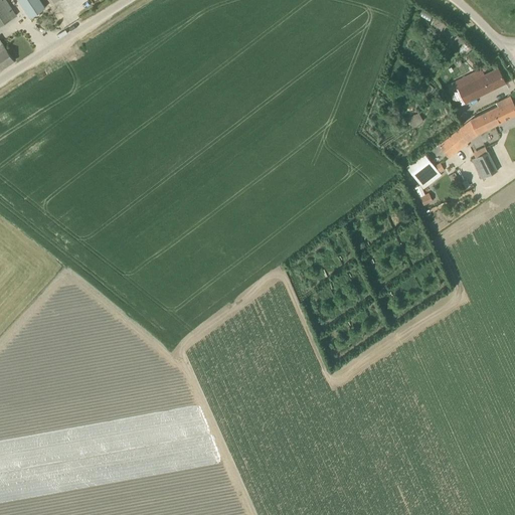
[(0,0),(0,26),(16,16),(5,0),(0,0)]
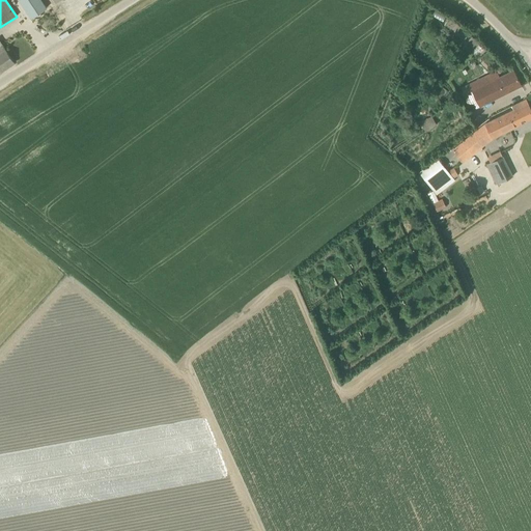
[(38,0),(19,0),(31,19),(45,9),(38,0)]
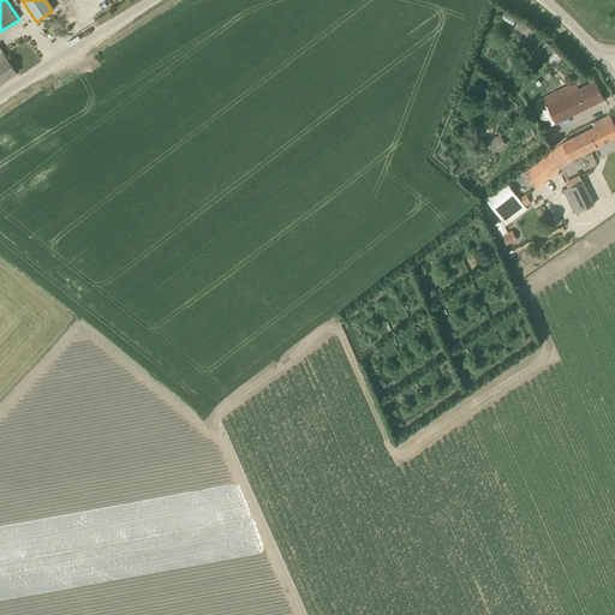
[(0,83),(17,72),(4,52),(0,54),(0,83)]
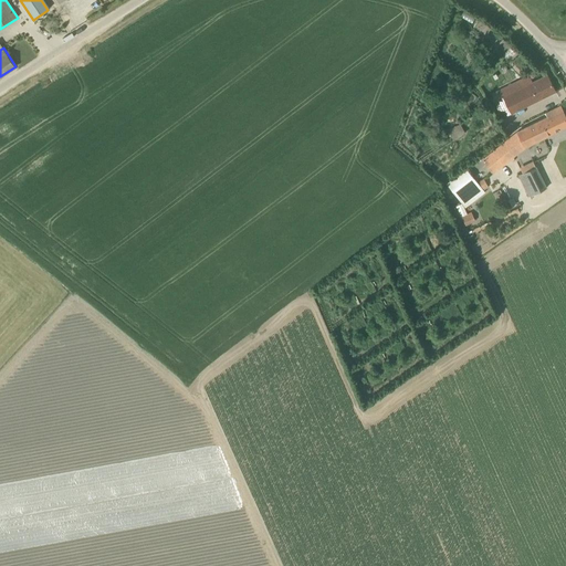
[(533,82),(530,75),(500,90),(502,96),(511,113),(555,91),(547,75),(533,82)]
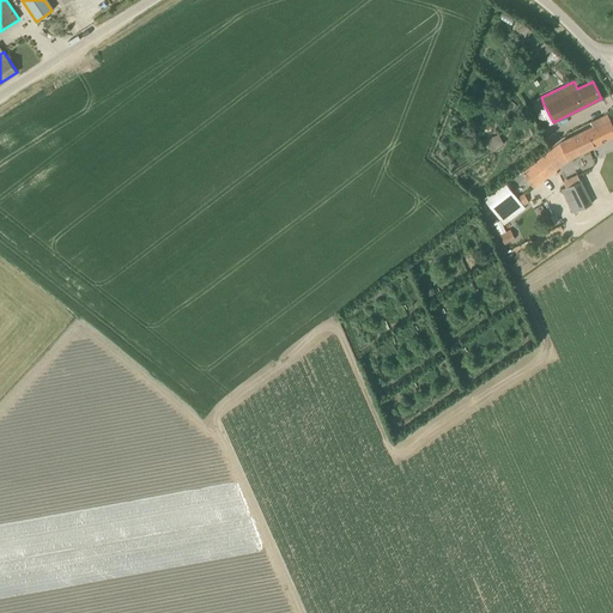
[(589,149),(612,137),(612,127),(607,115),(592,122),(594,126),(581,132),(589,149)]
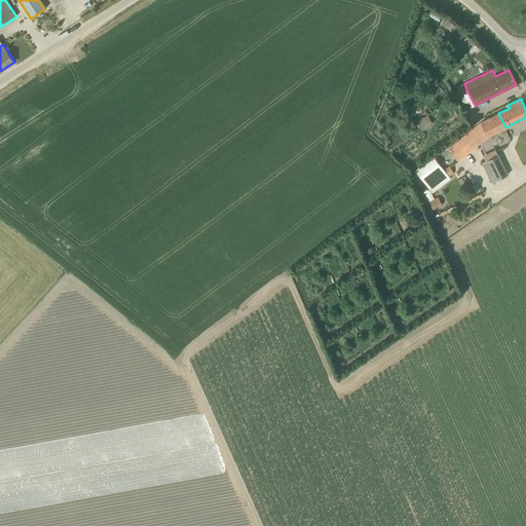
[(457,160),(485,138),(505,127),(498,113),(483,121),(483,122),(448,149),(457,160)]
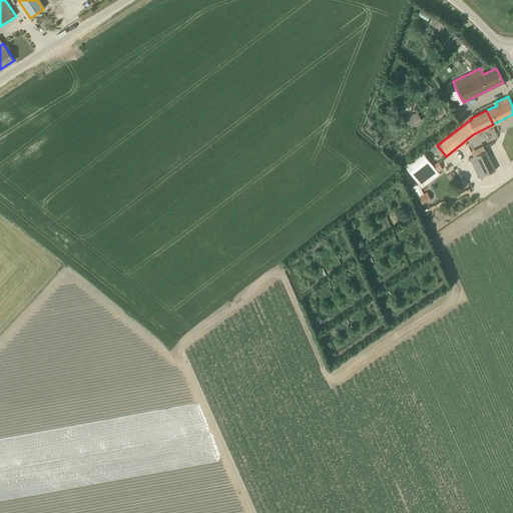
[(407,118),(411,126),(422,120),(417,112),(407,118)]
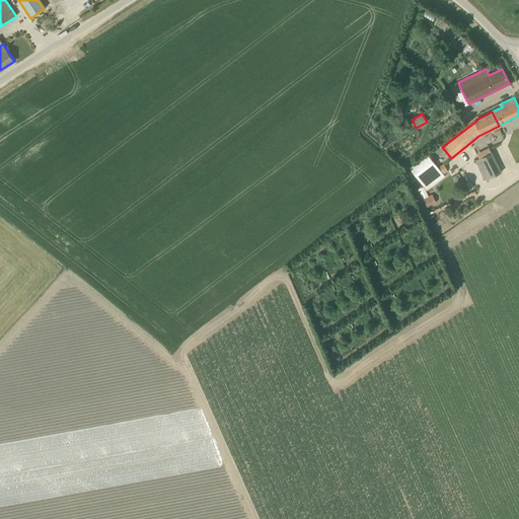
[(423,186),(441,171),(428,154),(410,168),(423,186)]
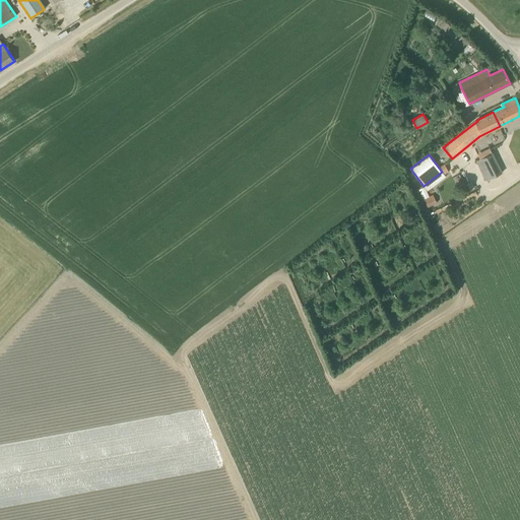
[(485,181),(502,173),(493,154),(480,160),(476,163),(485,181)]
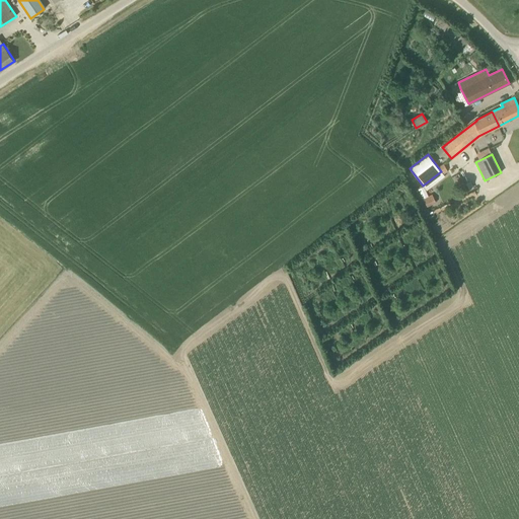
[(448,170),(444,163),(439,166),(443,173),(448,170)]
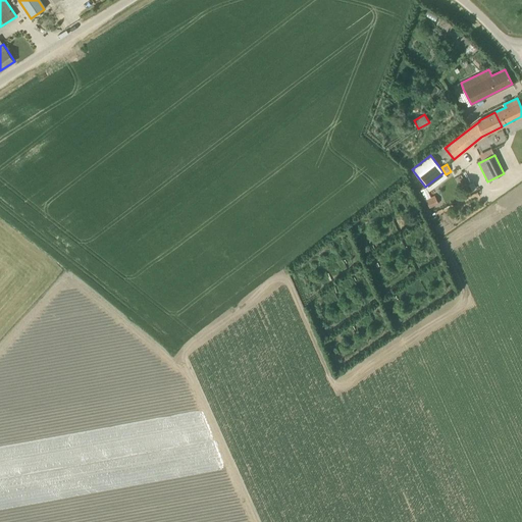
All buildings are outlined.
